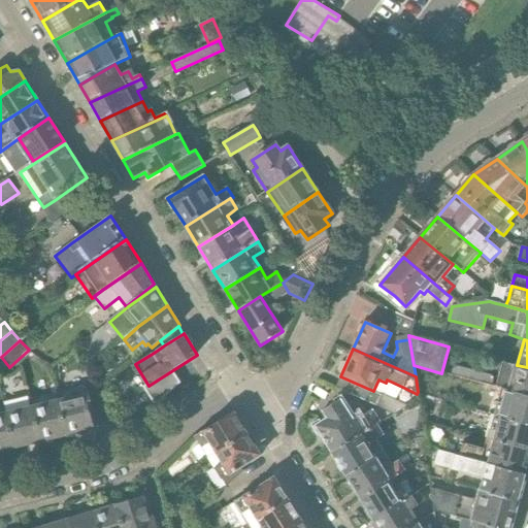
[(496,387),(501,389),(527,395),(527,367),(517,365),(503,362),(496,387)]
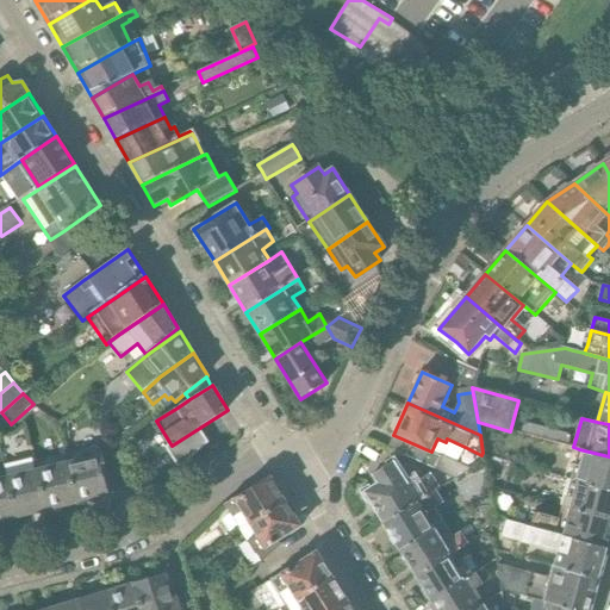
[(571,439),(567,434),(528,424),(523,427),(522,433),(568,446),(571,439)]
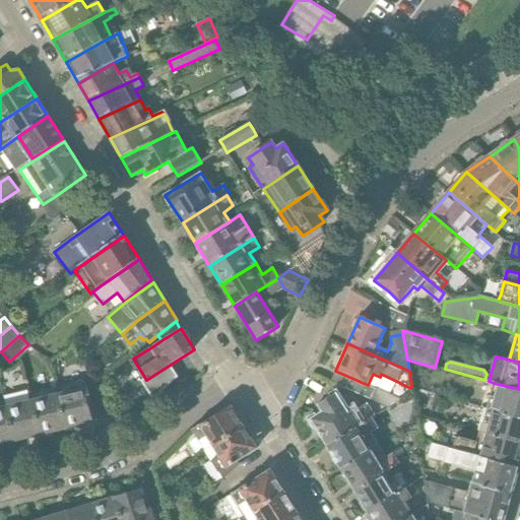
[(92,421),(88,403),(92,402),(88,386),(86,386),(85,380),(56,387),(64,429),(92,421)]
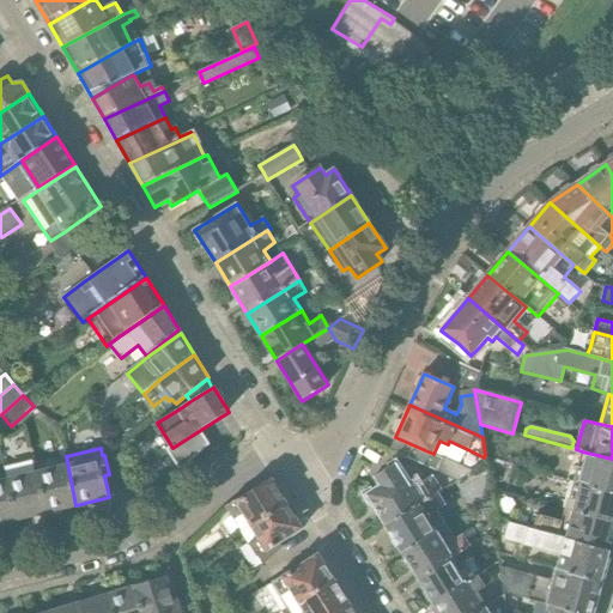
[(580,483),(612,493),(612,459),(582,451),(574,483),(580,483)]
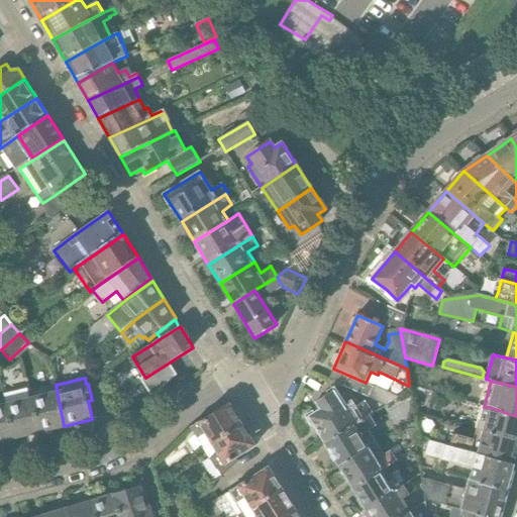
[(39,432),(64,426),(56,385),(29,391),(39,432)]
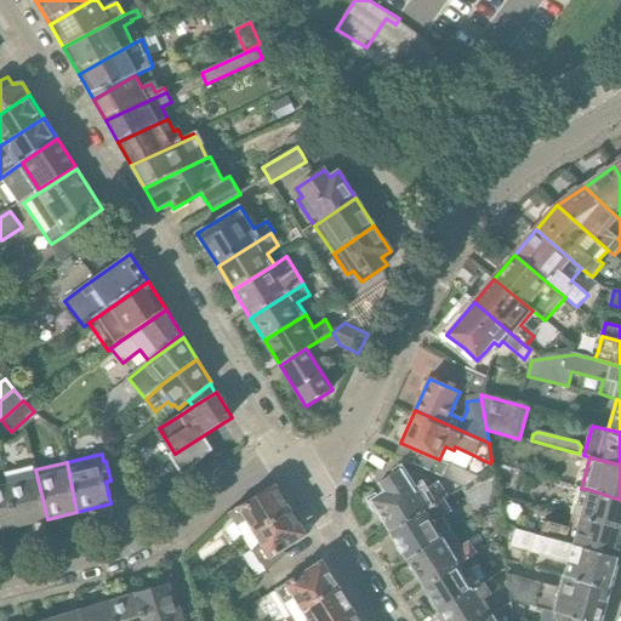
[(465,488),(479,479),(449,465),(443,478),(465,488)]
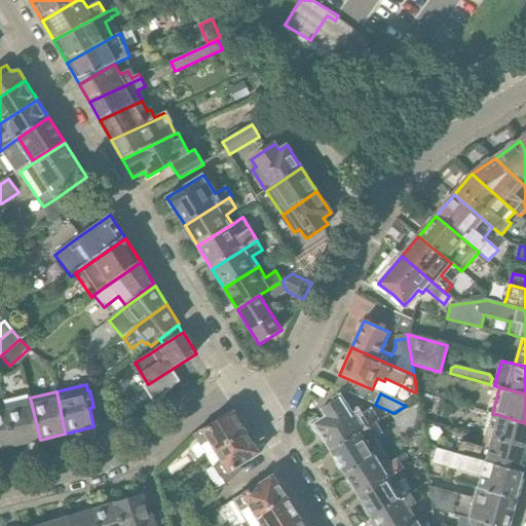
[(13,446),(40,440),(30,398),(3,404),(13,446)]
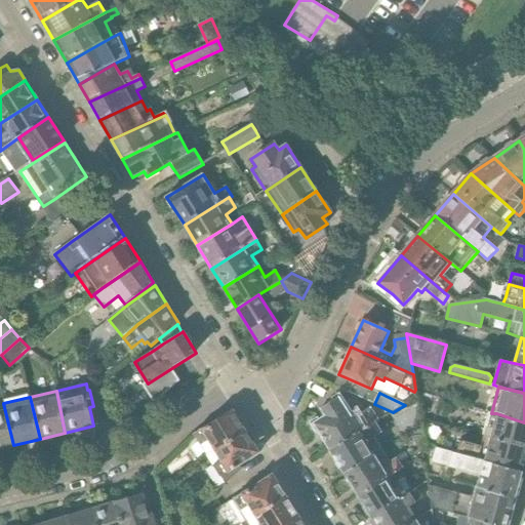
[(330,450),(376,422),(379,420),(372,410),(360,417),(357,413),(352,416),(339,397),(320,409),(324,415),(313,422),(330,450)]
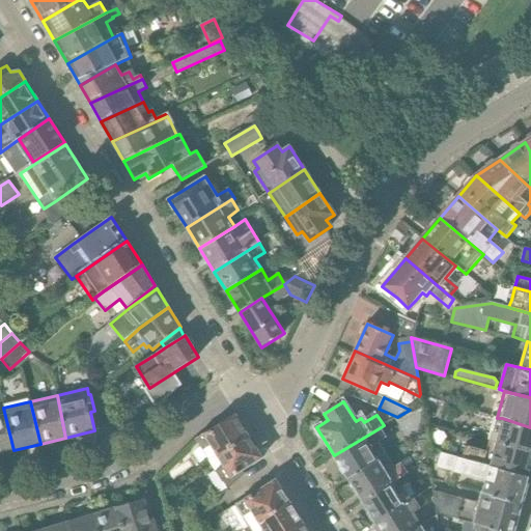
[(0,453),(14,450),(3,408),(0,408),(0,453)]
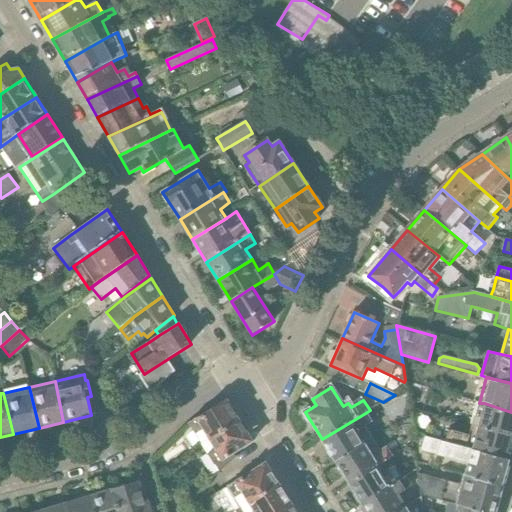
[(189,423),(202,444),(240,420),(227,399),(189,423)]
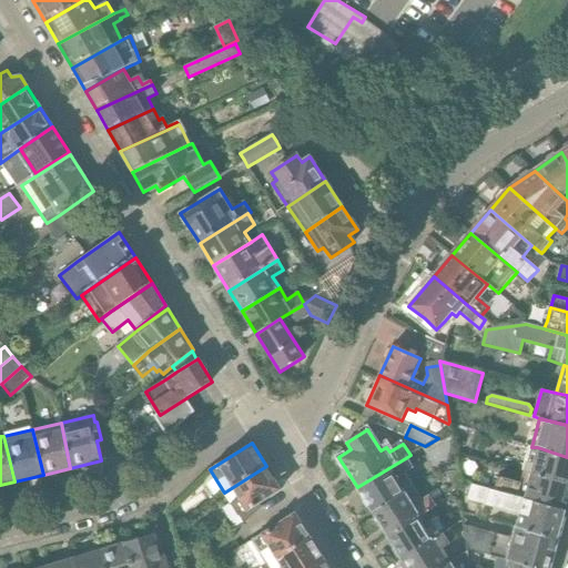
[(530,473),(567,482),(567,457),(537,447),(534,463),(527,462),(525,472),(530,473)]
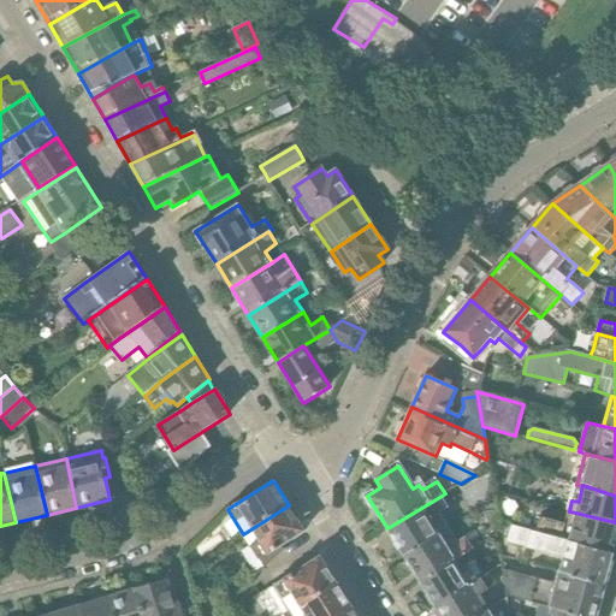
[(403,555),(449,527),(440,514),(449,508),(442,496),(388,528),(403,555)]
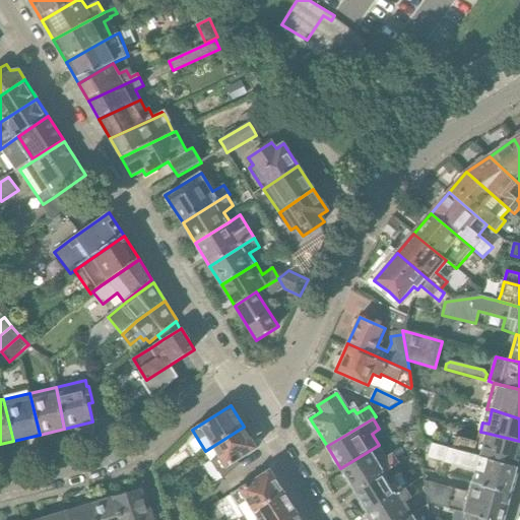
[(218,472),(225,468),(257,448),(244,427),(205,451),(218,472)]
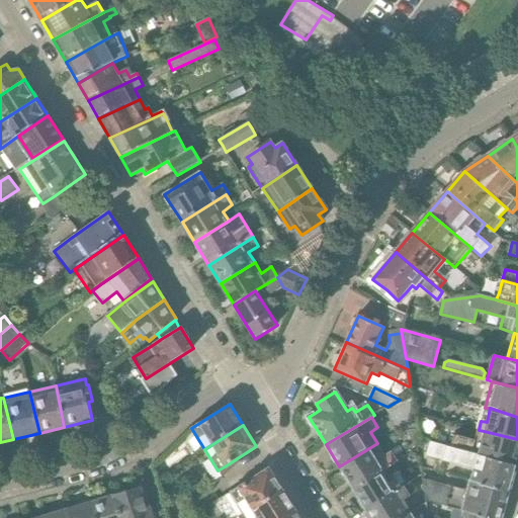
[(451,447),(514,464),(517,451),(517,439),(484,431),(479,450),(473,448),(476,440),(454,434),(451,447)]
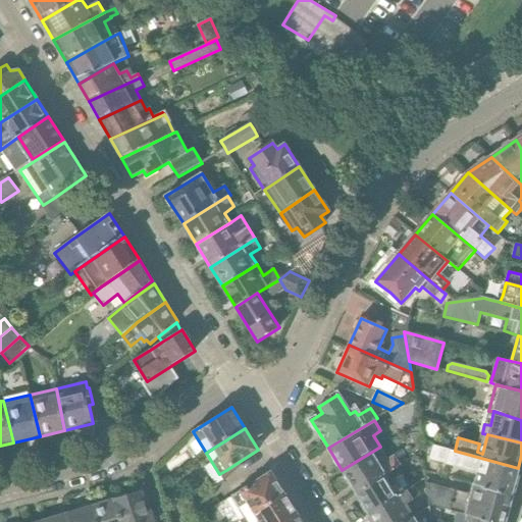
[(472,483),(512,493),(518,468),(455,451),(433,446),(429,460),(447,465),(444,476),(457,479),(458,478),(472,483)]
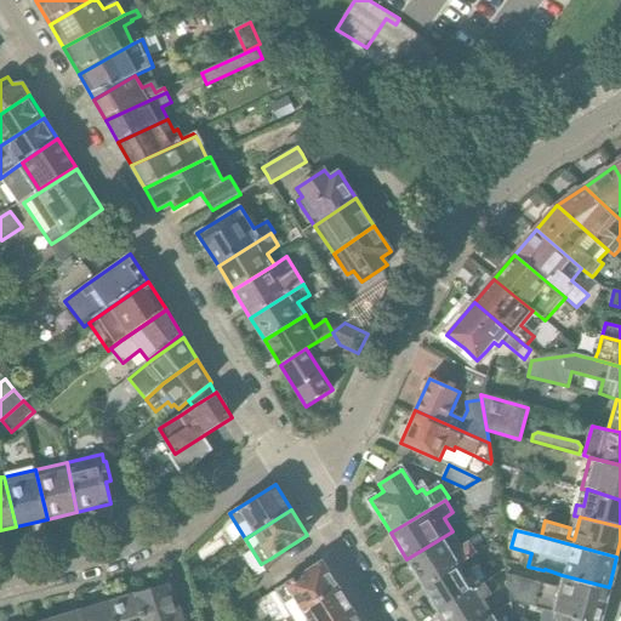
[(423,586),(472,557),(477,554),(469,541),(461,547),(453,531),(406,559),(423,586)]
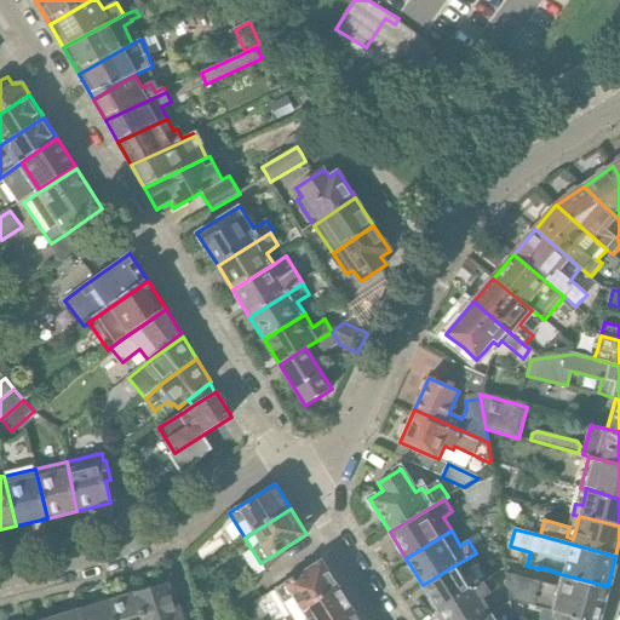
[(438,610),(480,584),(474,573),(478,569),(471,556),(423,585),(438,610)]
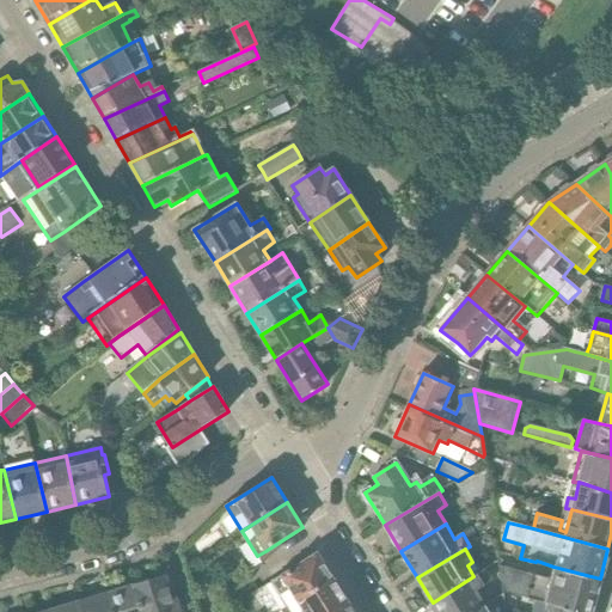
[(270,611),(279,611),(288,607),(334,579),(318,552),(257,591),(270,611)]
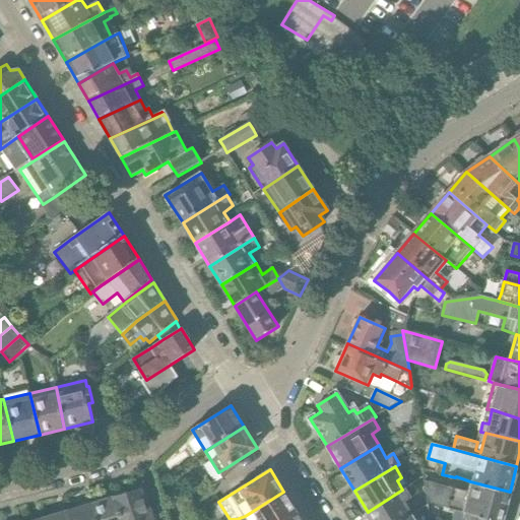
[(459,511),(495,519),(502,519),(510,492),(470,481),(468,493),(424,480),(427,503),(459,511)]
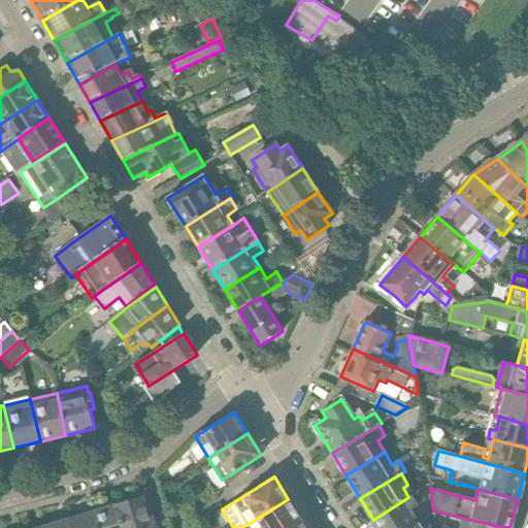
[(378,527),(409,527),(420,523),(421,523),(411,509),(424,502),(419,492),(408,497),(373,520),(378,527)]
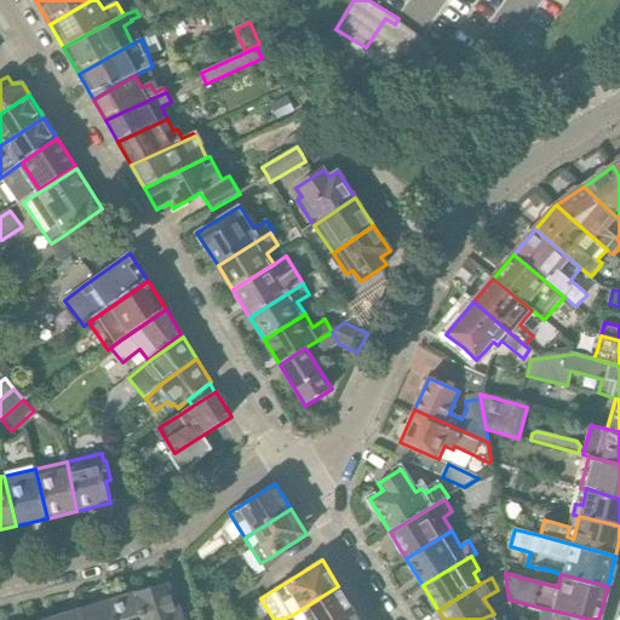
[(137,593),(144,619),(185,619),(181,604),(173,607),(167,584),(137,593)]
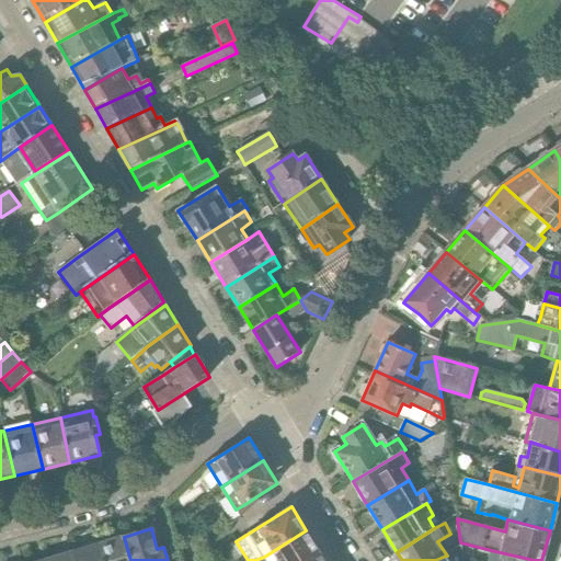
[(264,557),(266,560),(305,560),(320,552),(306,530),(264,557)]
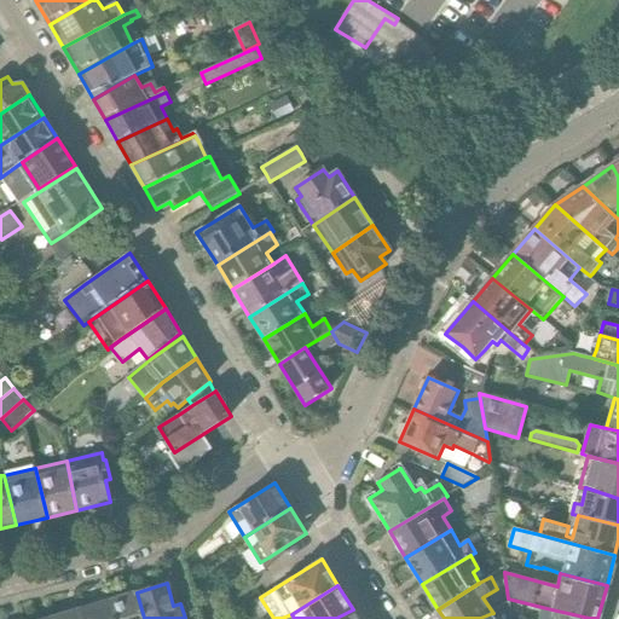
[(114,618),(144,618),(137,593),(109,601),(114,618)]
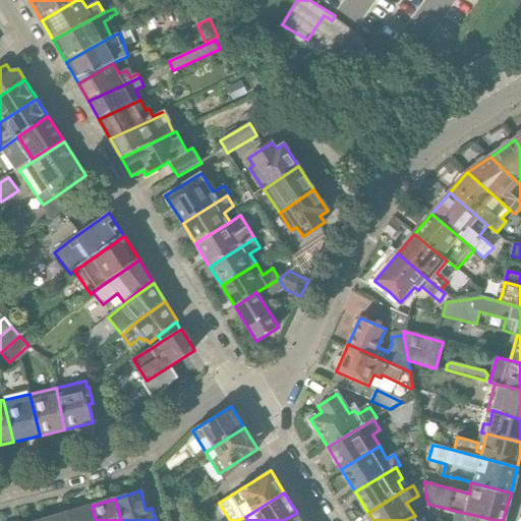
[(96,520),(92,506),(70,512),(72,520),(96,520)]
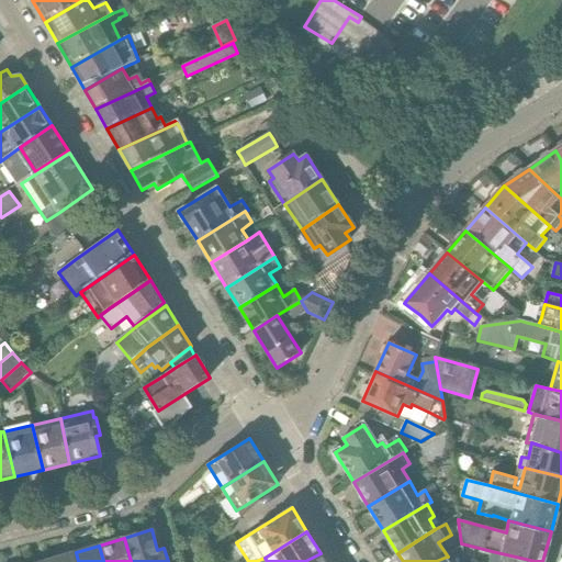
[(78,561),(76,552),(49,561),(78,561)]
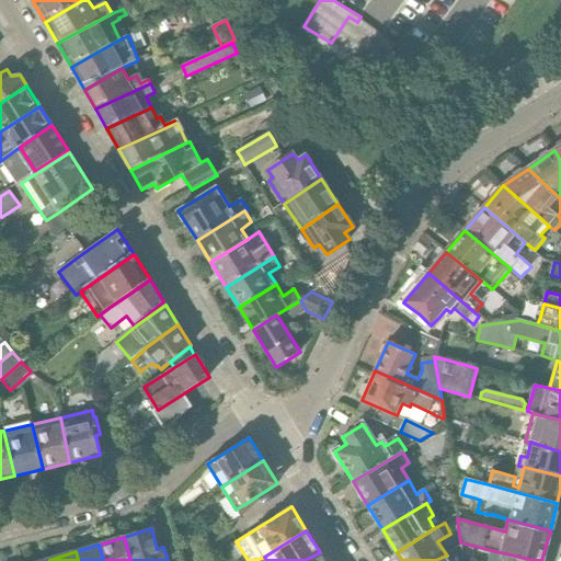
[(534,560),(495,551),(493,560),(478,560),(464,557),(464,560),(534,560)]
